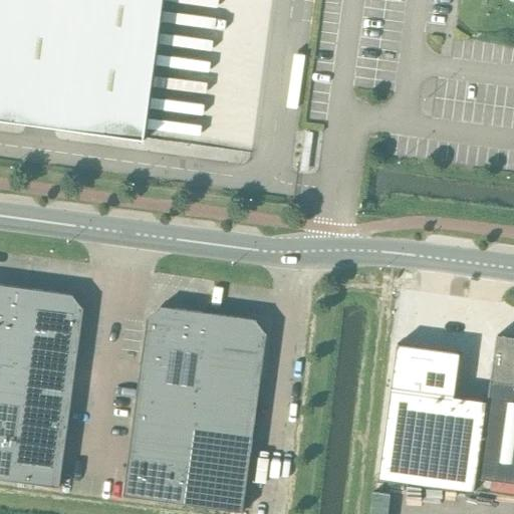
[(0,0),(0,121),(26,125),(26,123),(41,125),(77,131),(77,133),(121,139),(121,137),(145,140),(146,138),(144,138),(146,124),(149,102),(152,81),(155,60),(157,42),(160,18),(162,0),(0,0)]
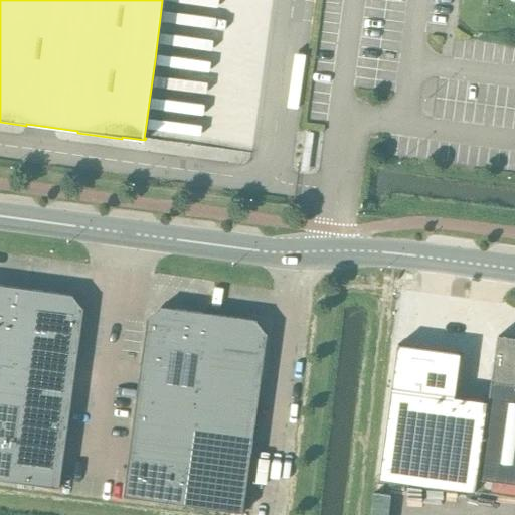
[(0,401),(10,403),(15,365),(25,289),(0,285),(0,401)]
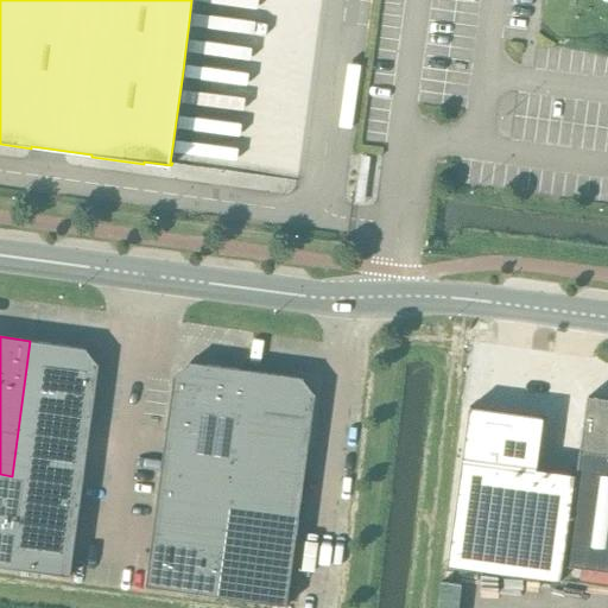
[(30,341),(18,431),(12,476),(82,486),(97,372),(80,347),(30,341)]
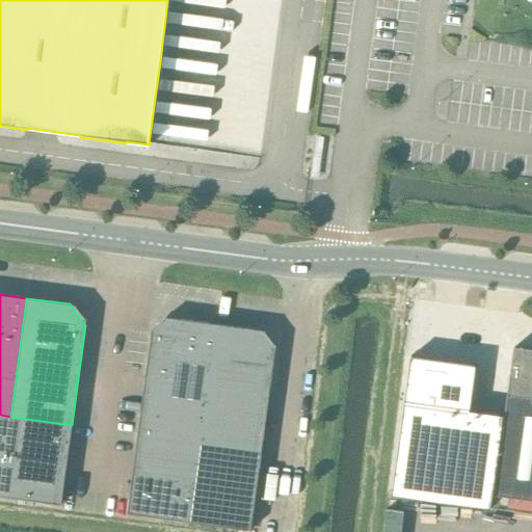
[(152,334),(143,394),(205,402),(210,364),(216,323),(173,318),(152,334)]
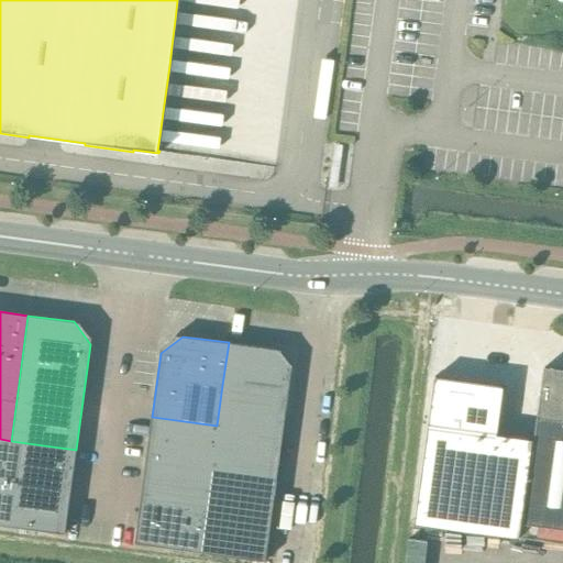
[(222,385),(217,426),(211,468),(277,477),(291,371),(274,349),(229,342),(222,385)]
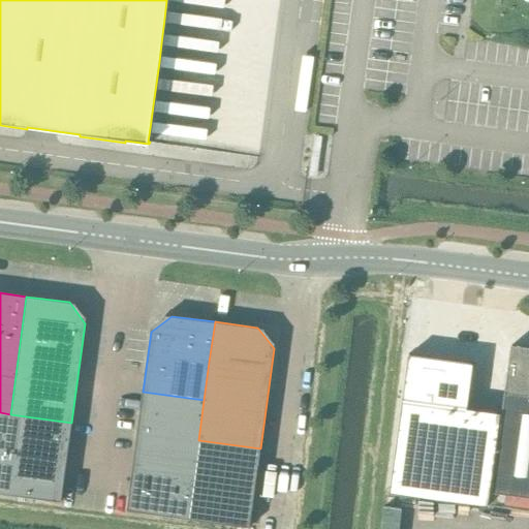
[(408,354),(390,492),(489,505),(491,492),(528,496),(528,346),(510,344),(501,412),(467,408),(473,363),(408,354)]
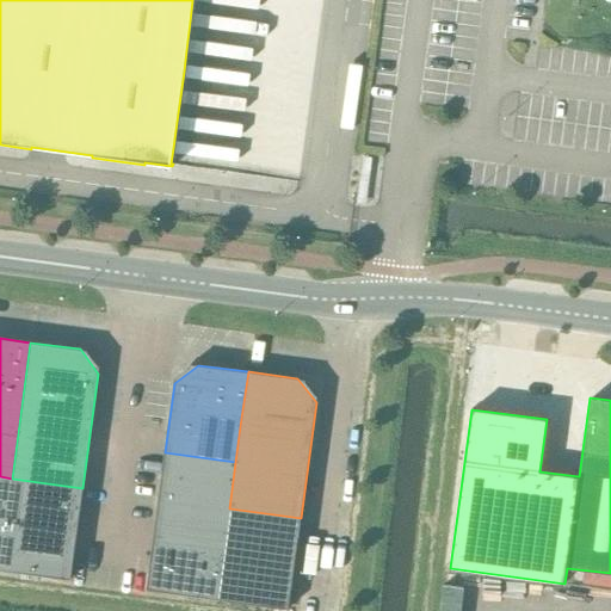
[(165,452),(159,499),(229,508),(235,462),(165,452)]
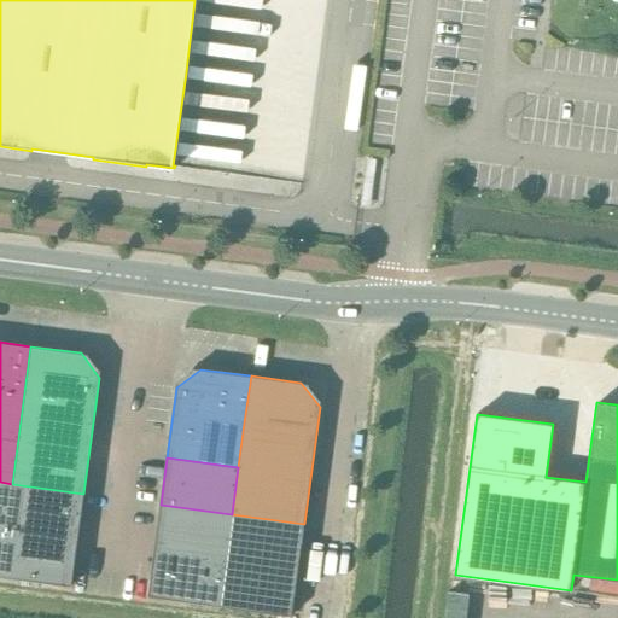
[(0,482),(0,529),(6,530),(12,484),(0,482)]
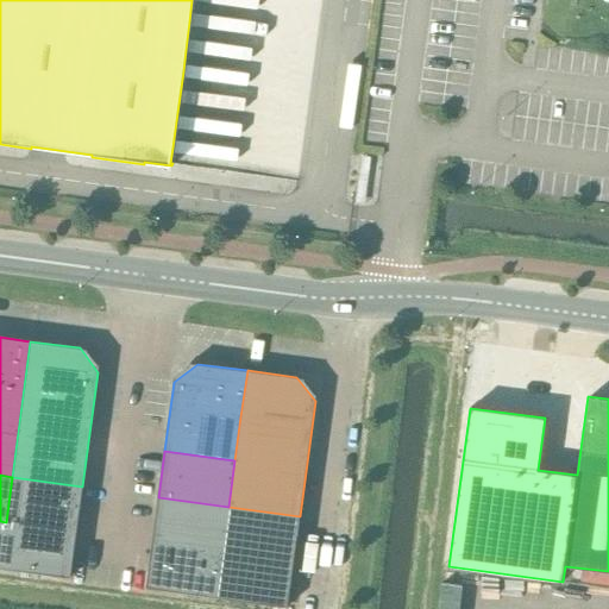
[(6,522),(0,564),(0,567),(70,577),(82,487),(12,477),(6,522)]
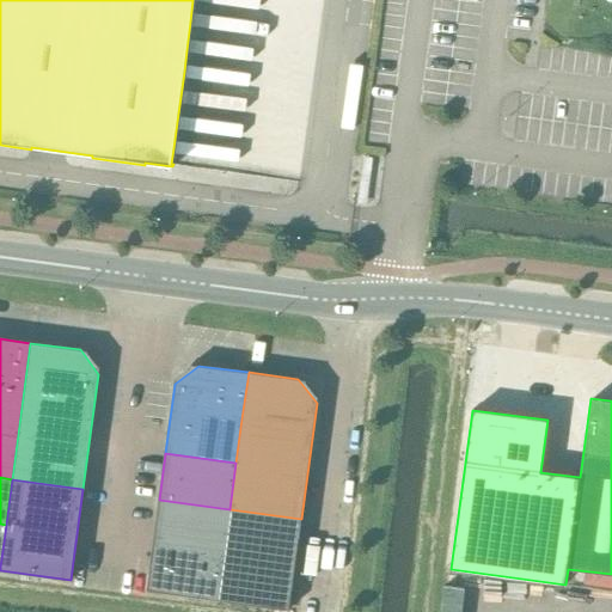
[(159,500),(153,545),(224,555),(230,509),(159,500)]
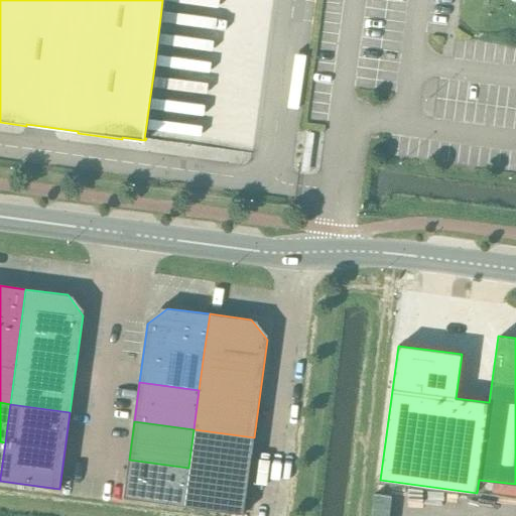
[(188,468),(183,506),(244,514),(254,437),(194,429),(188,468)]
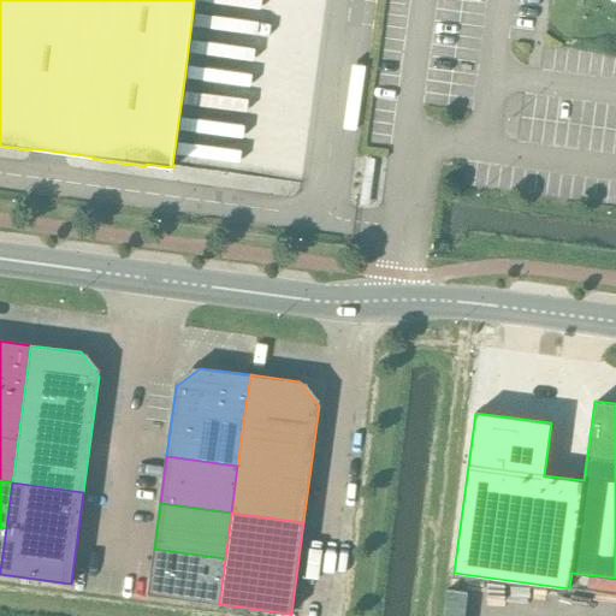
[(148,594),(219,604),(225,558),(154,549),(148,594)]
